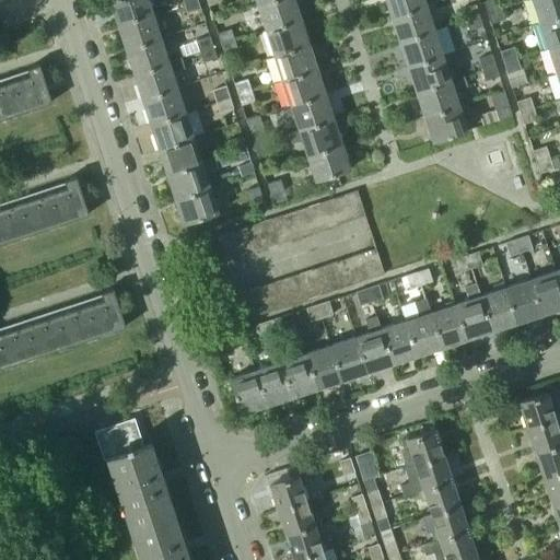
[(109,0),(117,22),(151,11),(147,0),(109,0)]
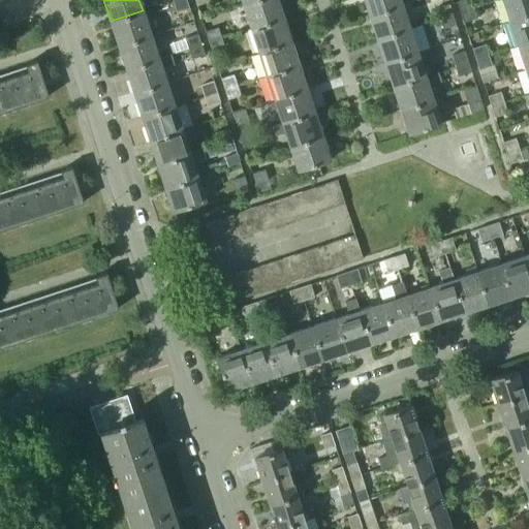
[(189,7),(186,0),(175,0),(174,1),(177,11),(189,7)]
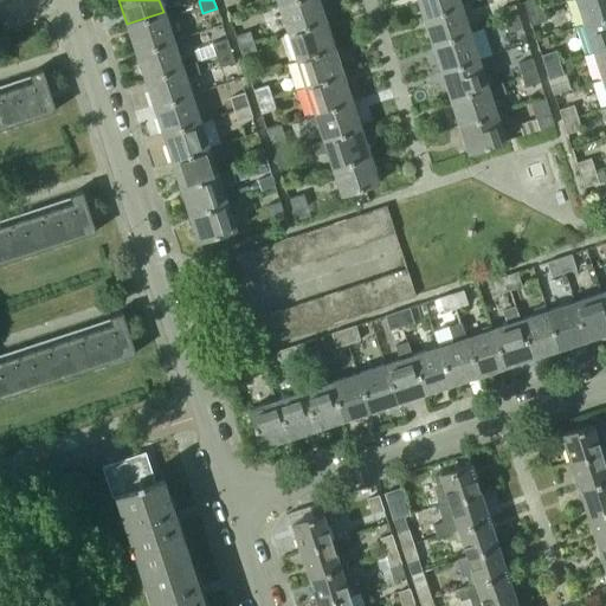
[(294,0),(278,6),(287,32),(324,19),(317,0),(294,0)]
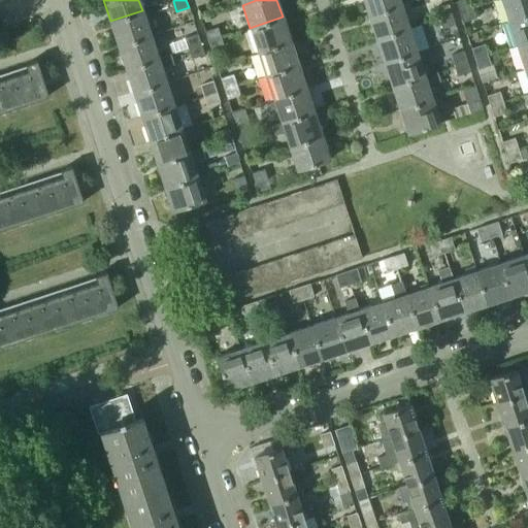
[(364,0),(369,14),(401,4),(399,0),(364,0)]
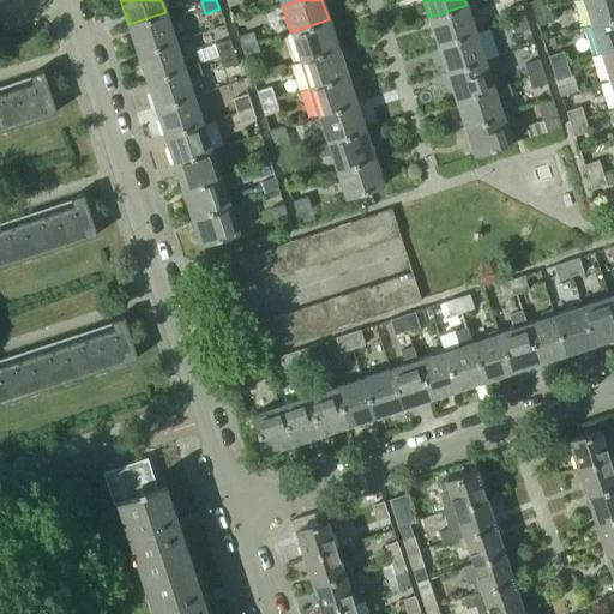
[(531,0),(535,12),(549,7),(547,0),(531,0)]
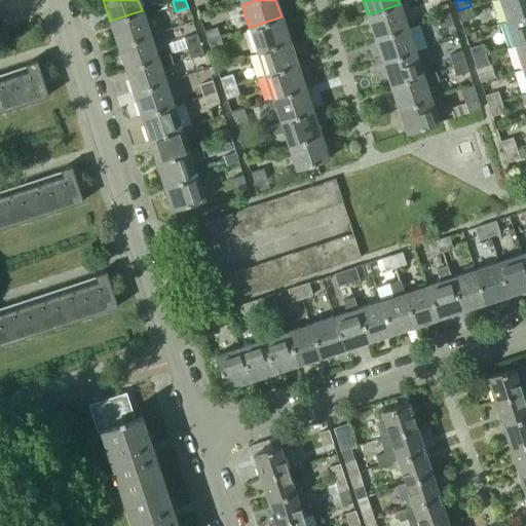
[(525,0),(499,0),(506,21),(525,13),(525,0)]
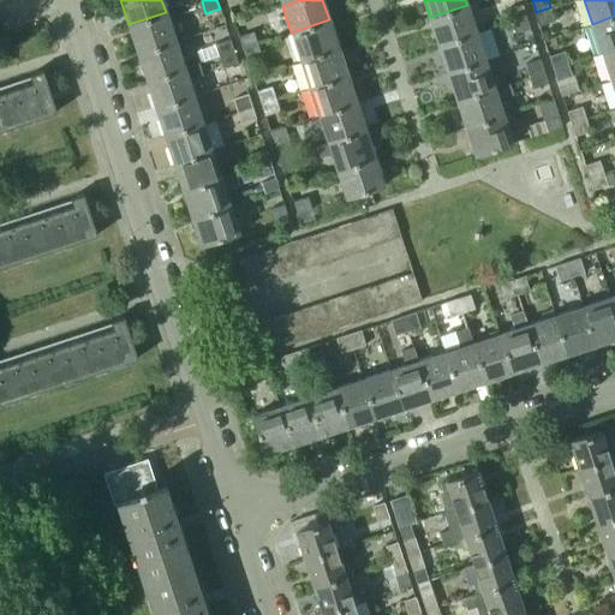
[(511,21),(526,16),(521,4),(507,9),(511,21)]
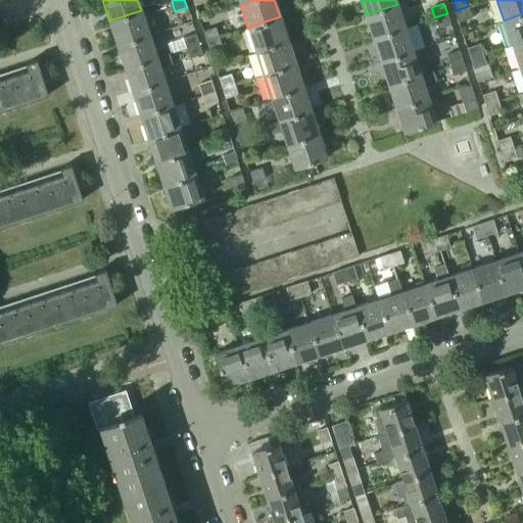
[(397,4),(366,14),(374,38),(405,28),(397,4)]
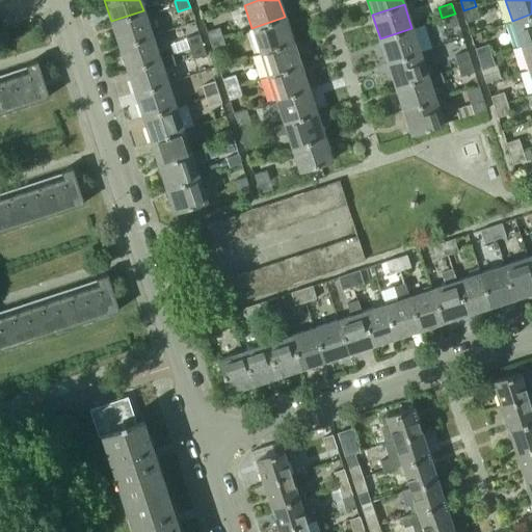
[(479,17),(476,6),(463,10),(467,21),(479,17)]
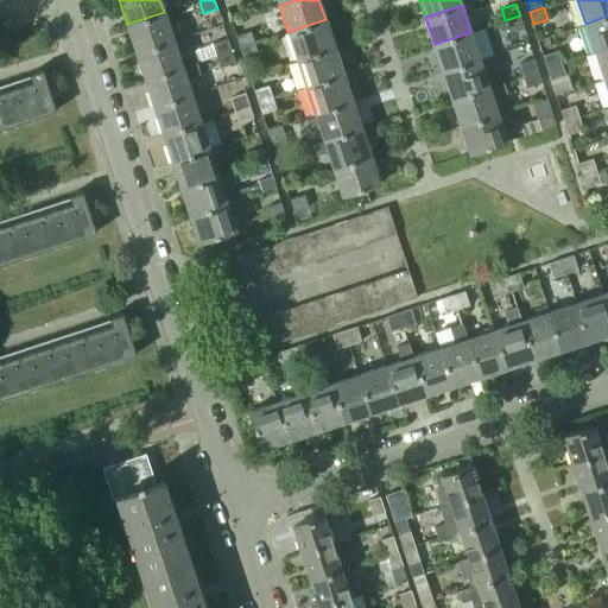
[(137,52),(173,40),(164,12),(127,24),(137,52)]
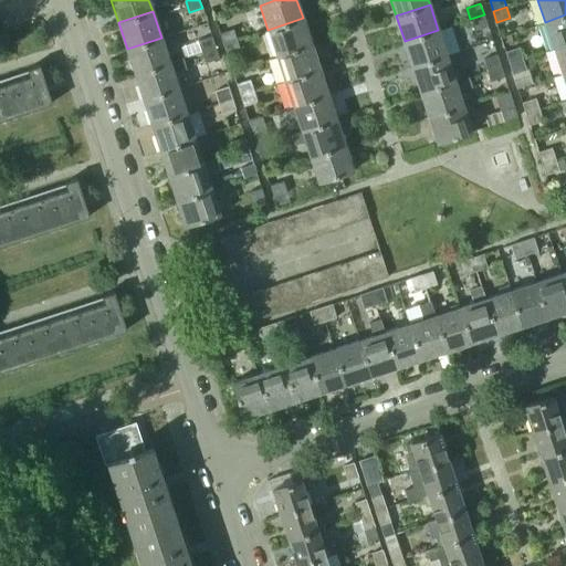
[(484,14),(470,19),(474,30),(488,25),(484,14)]
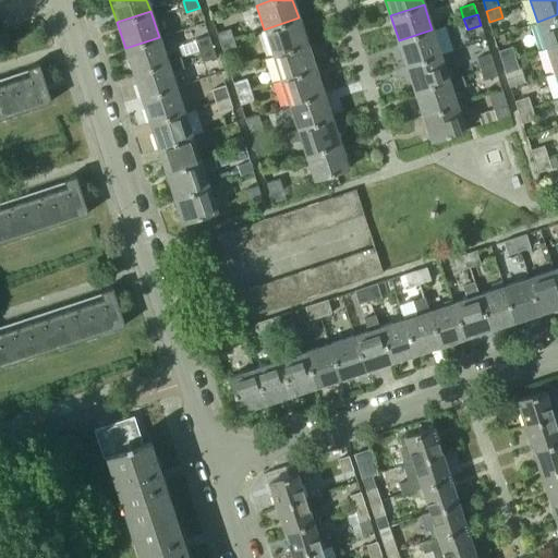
[(557,14),(537,22),(545,47),(557,43),(557,14)]
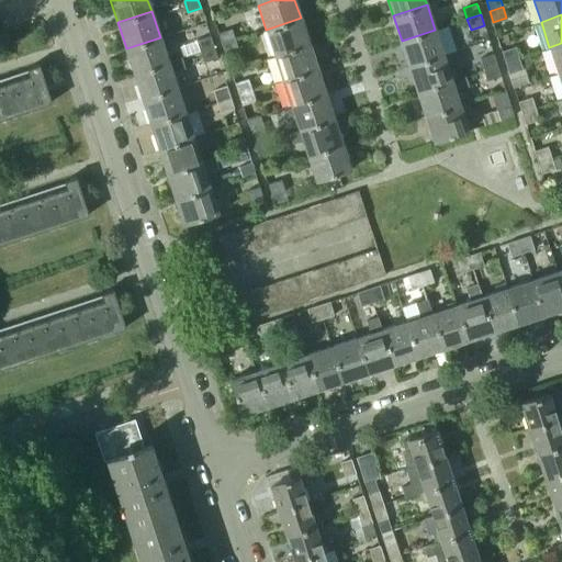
[(266,30),(274,55),(310,43),(301,18),(266,30)]
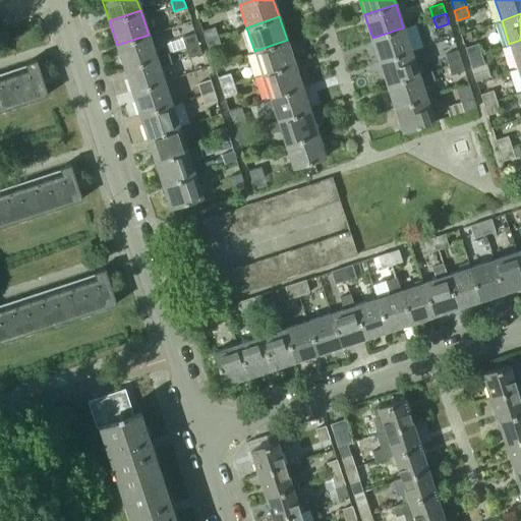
[(219,37),(215,26),(203,31),(206,41),(219,37)]
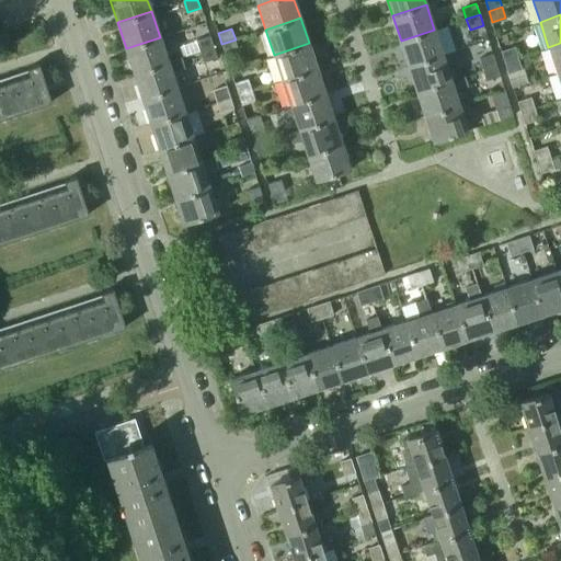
[(409,65),(443,54),(434,30),(401,41),(409,65)]
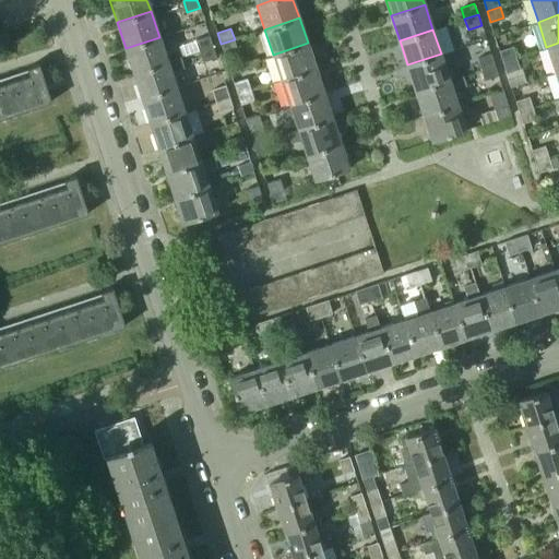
[(195,39),(199,50),(213,46),(210,35),(195,39)]
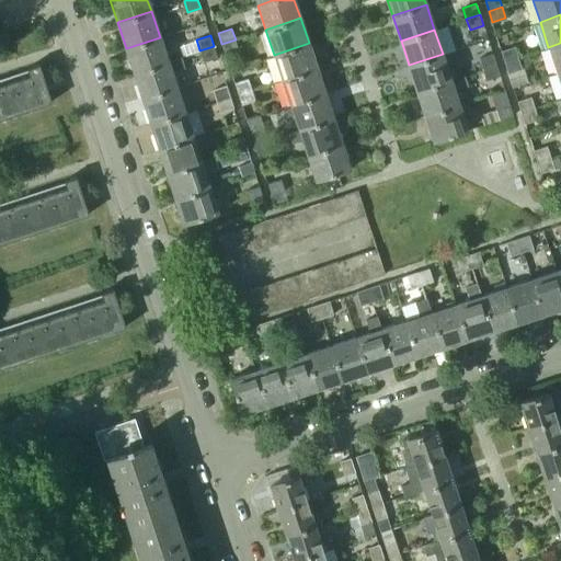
[(126,48),(134,72),(168,61),(160,37),(126,48)]
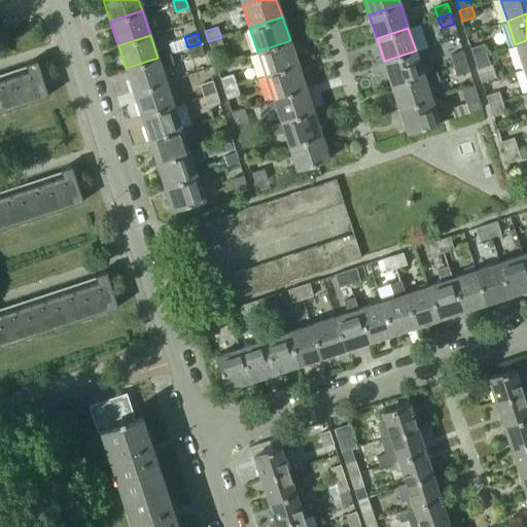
[(208,41),(211,51),(224,47),(221,37),(208,41)]
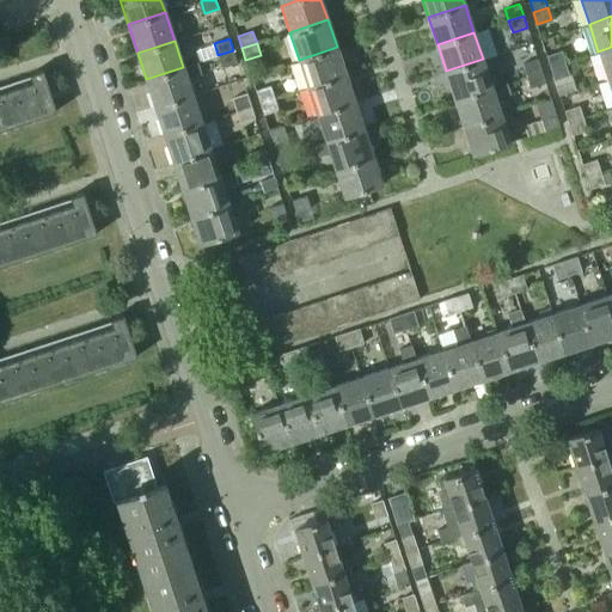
[(299,60),(307,87),(346,74),(337,47),(299,60)]
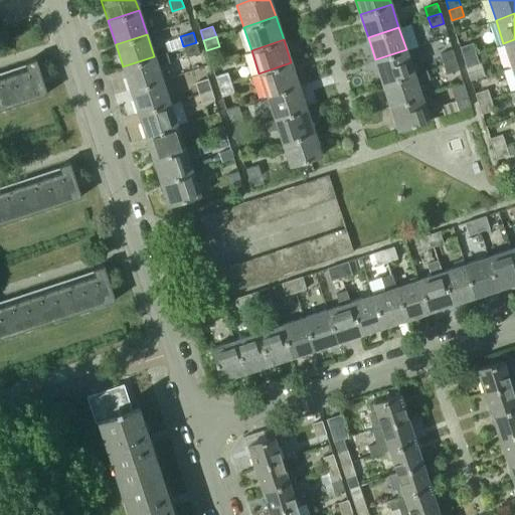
[(514,39),(503,43),(511,65),(514,64),(514,39)]
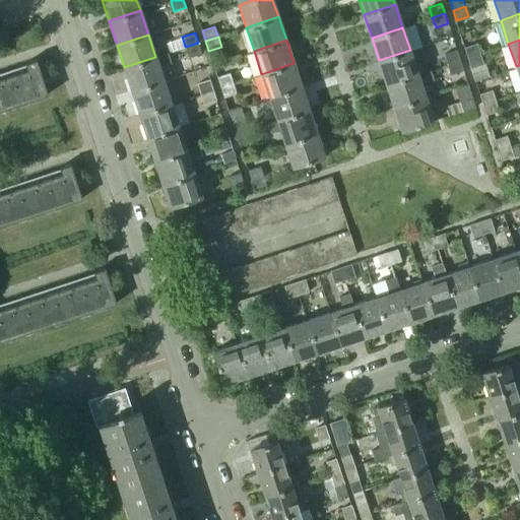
[(198,43),(185,47),(189,57),(201,53),(198,43)]
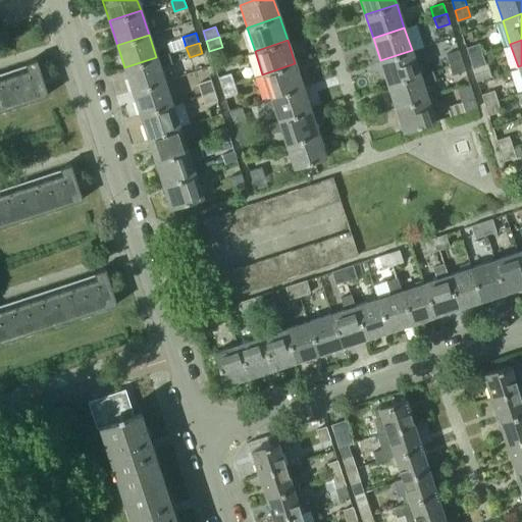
[(471,57),(482,53),(479,43),(467,47),(471,57)]
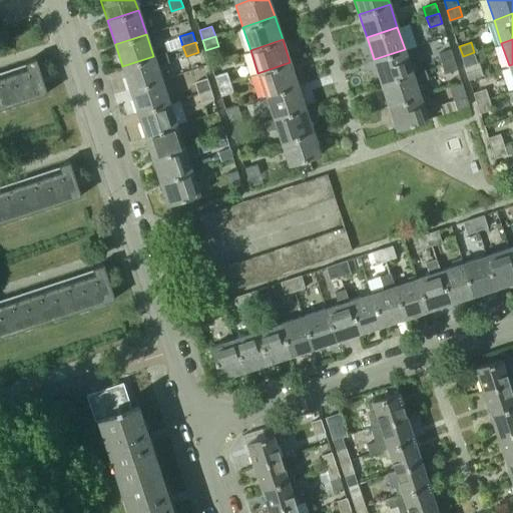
[(374,59),(381,82),(412,72),(405,49),(374,59)]
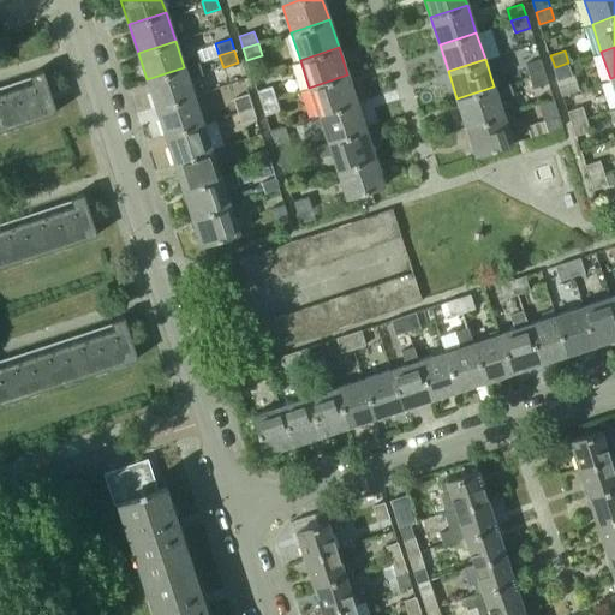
[(530,76),(544,71),(539,59),(525,64),(530,76)]
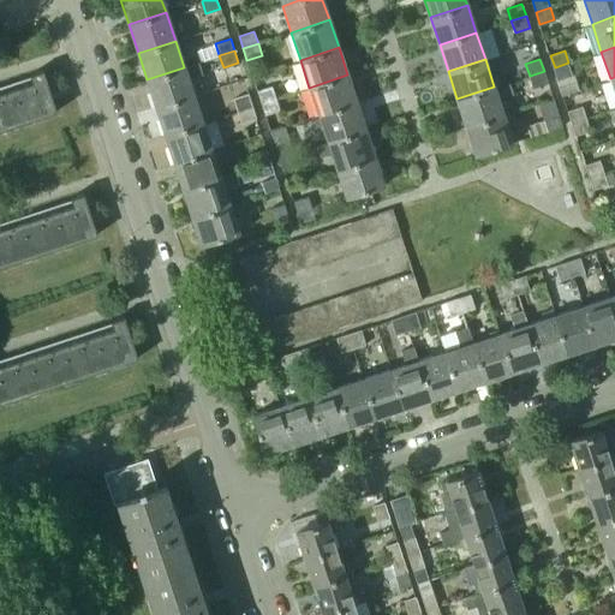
[(147,79),(156,107),(193,95),(187,78),(201,75),(197,63),(184,67),(147,79)]
